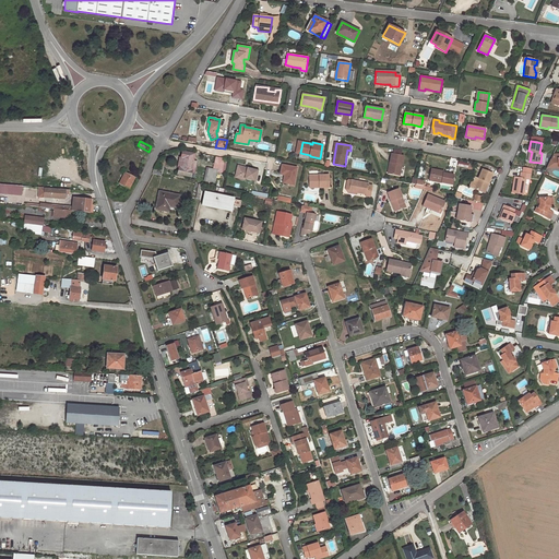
[(182,161),(179,159),(178,168),(179,168),(178,175),(190,177),(191,173),(194,173),(197,162),(193,161),(194,154),(182,152),(181,157),(183,158),(182,161)]
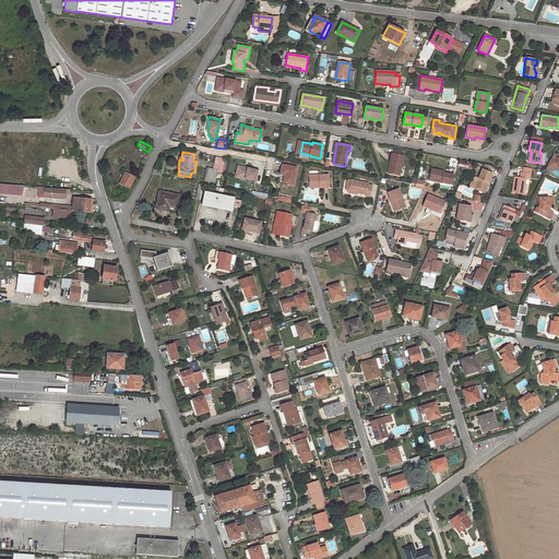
[(392,153),(390,162),(392,162),(390,173),(400,175),(404,155),(392,153)]
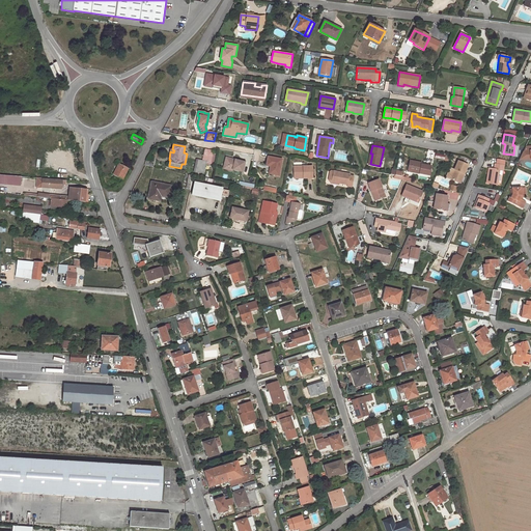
[(530,157),(530,149),(530,148),(526,148),(521,158),(530,157)]
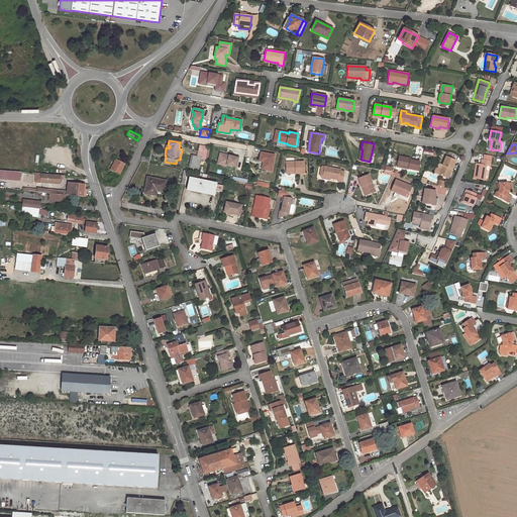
[(200,158),(206,159),(208,147),(200,145),(197,157),(200,158)]
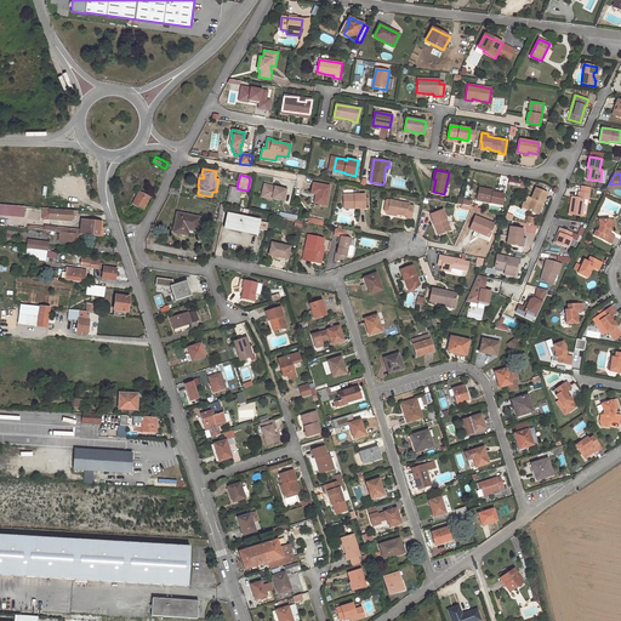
[(311,192),(315,194),(314,204),(326,205),(330,187),(313,183),(311,192)]
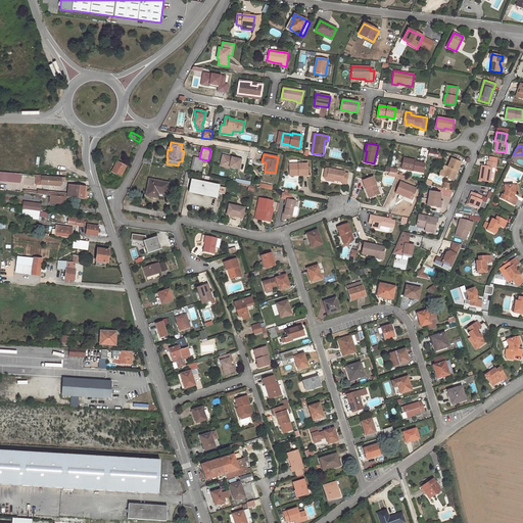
[(223,156),(220,167),(229,169),(230,168),(238,170),(241,159),(237,157),(237,159),(232,157),(231,159),(223,156)]
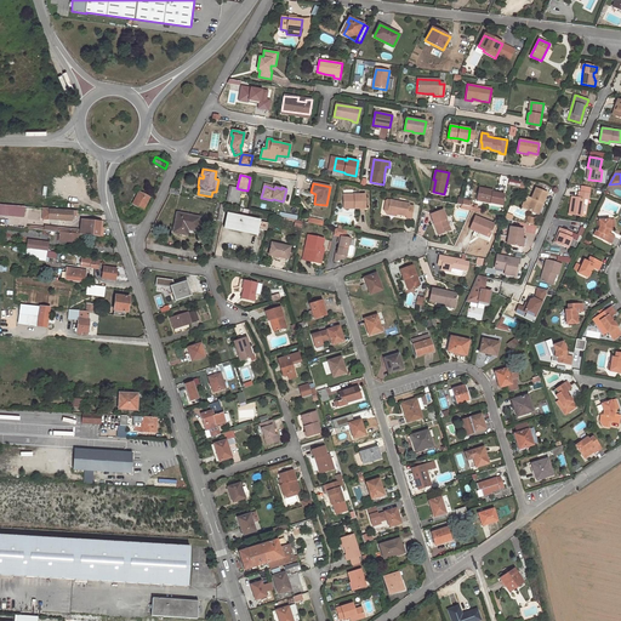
[(240,189),(237,188),(231,187),(228,201),(238,203),(240,189)]
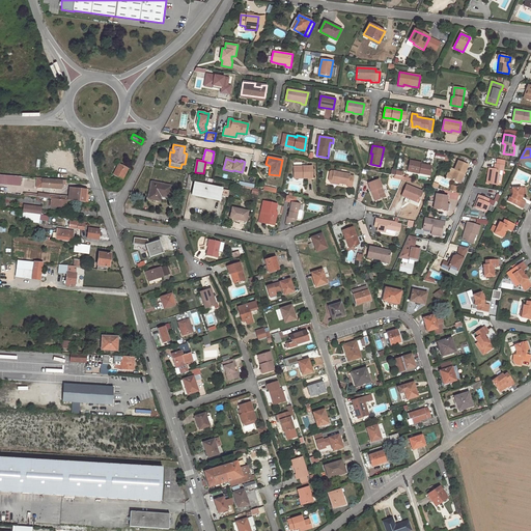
[(412,167),(410,167),(409,172),(430,175),(431,166),(420,164),(420,163),(413,161),(412,167)]
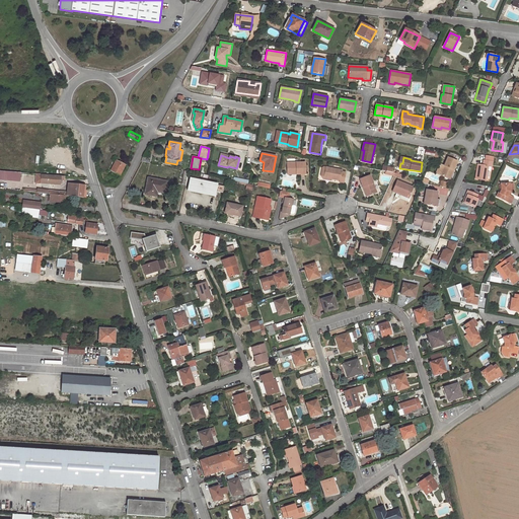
[(451,170),(453,171),(457,161),(448,157),(441,175),(448,178),(451,170)]
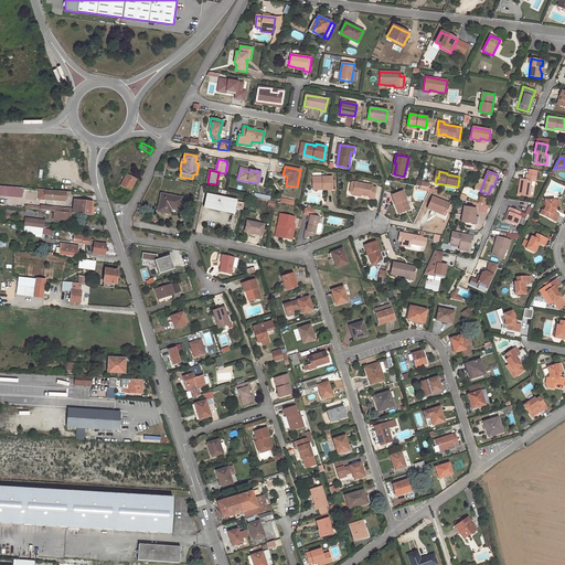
[(127,173),(120,185),(130,191),(137,179),(127,173)]
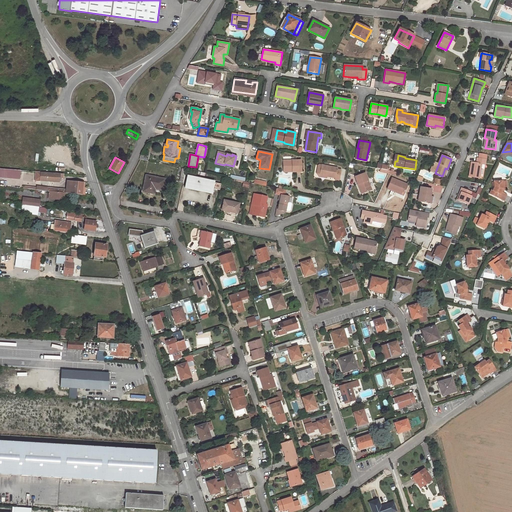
[(479,178),(481,164),(485,165),(486,159),(485,159),(479,158),(477,158),(476,163),(472,162),(471,169),(470,168),(469,176),(479,178)]
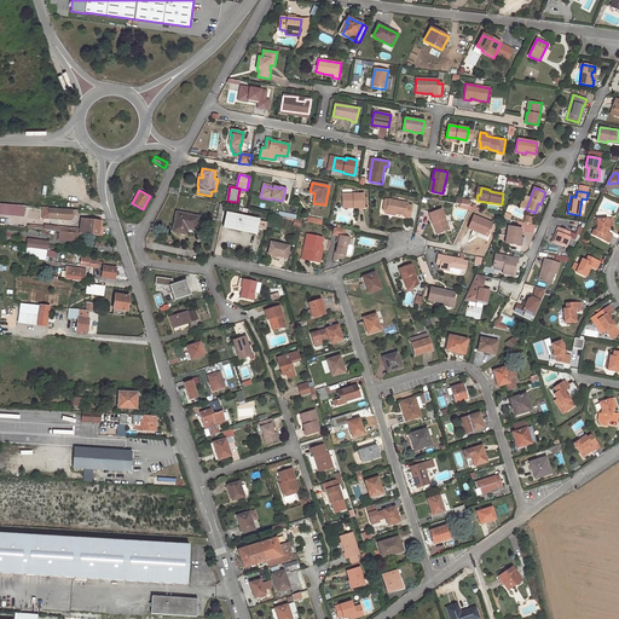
[(342,195),(343,206),(354,206),(354,208),(365,208),(364,194),(342,195)]
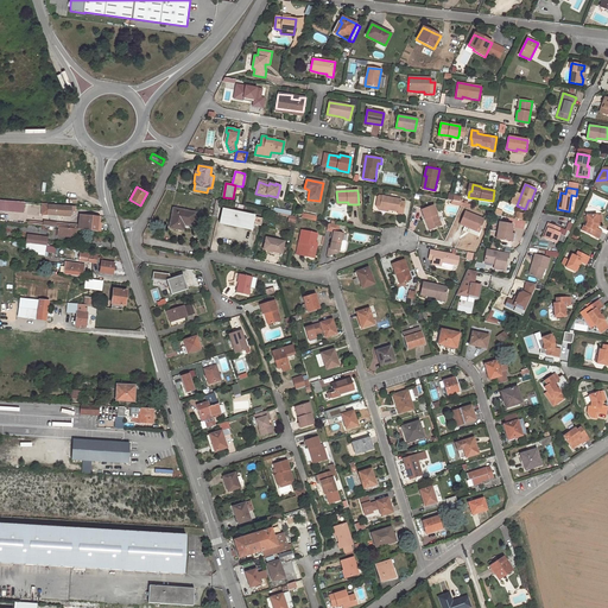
[(390,209),(388,210),(398,211),(398,214),(403,215),(405,202),(400,202),(401,200),(382,196),(381,202),(380,207),(390,209)]
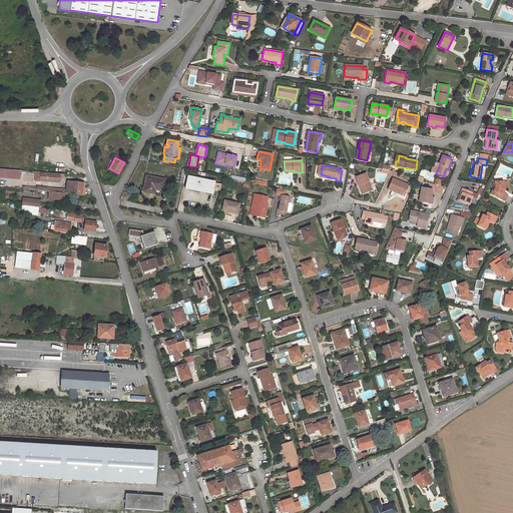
[(0,177),(19,179),(19,170),(0,168),(0,177)]
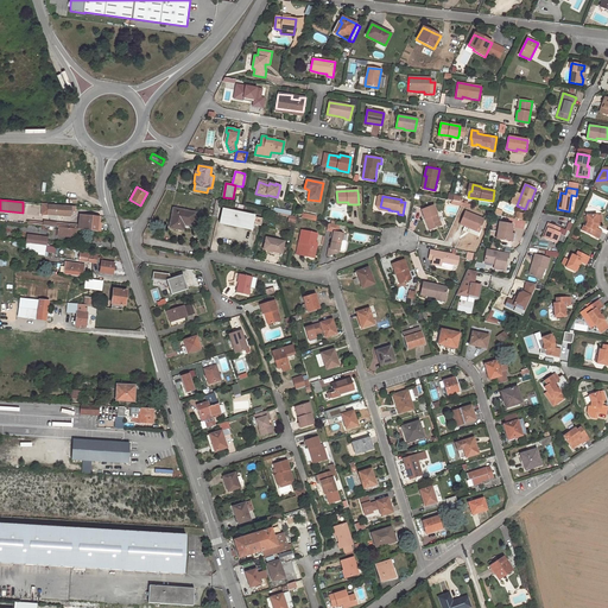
[(292,206),(272,200),(271,204),(291,209),(292,206)]
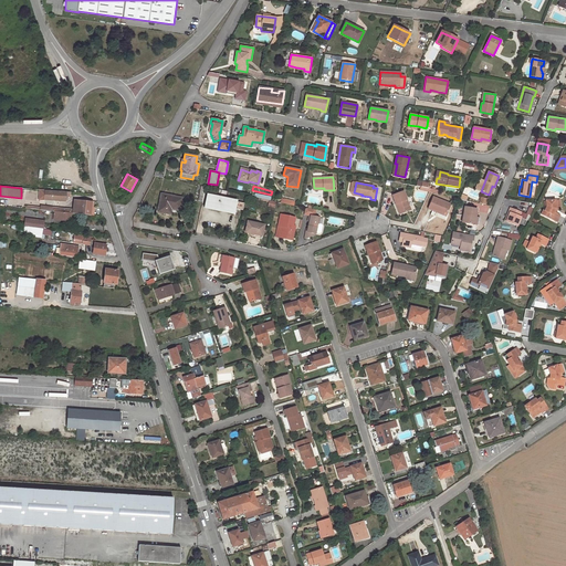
[(362,198),(362,196),(363,195),(354,192),(355,188),(350,187),(349,192),(354,197),(362,198)]
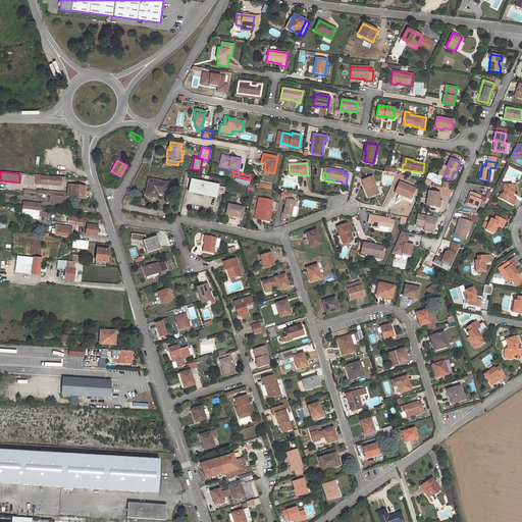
[(42,184),(61,186),(61,176),(42,175),(42,184)]
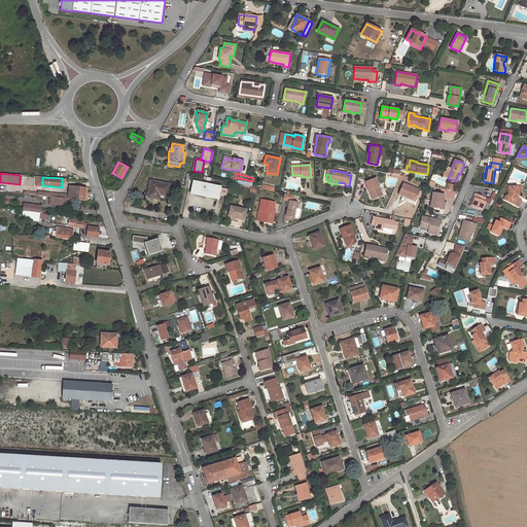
[(364,182),(367,190),(370,189),(374,200),(383,196),(376,178),(364,182)]
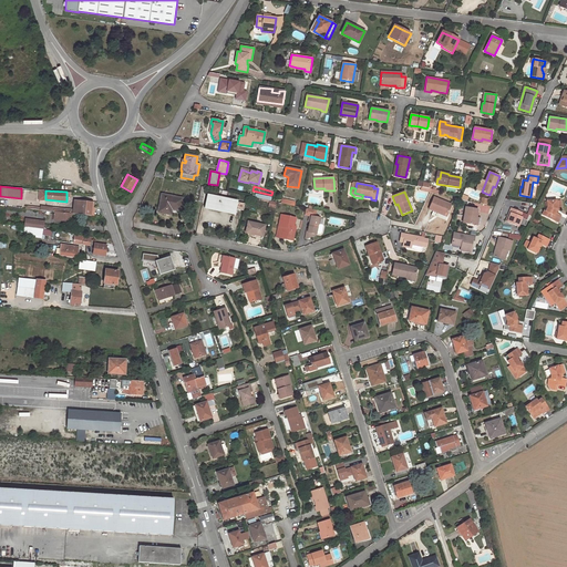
[(162,194),(158,209),(167,212),(167,208),(172,209),(181,210),(183,198),(162,194)]
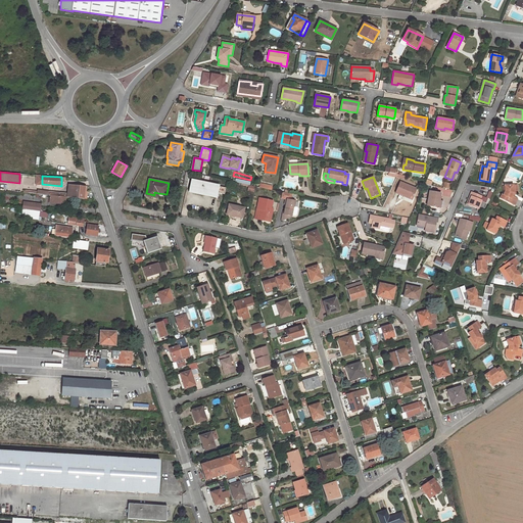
[(189,192),(201,194),(204,183),(191,180),(189,192)]
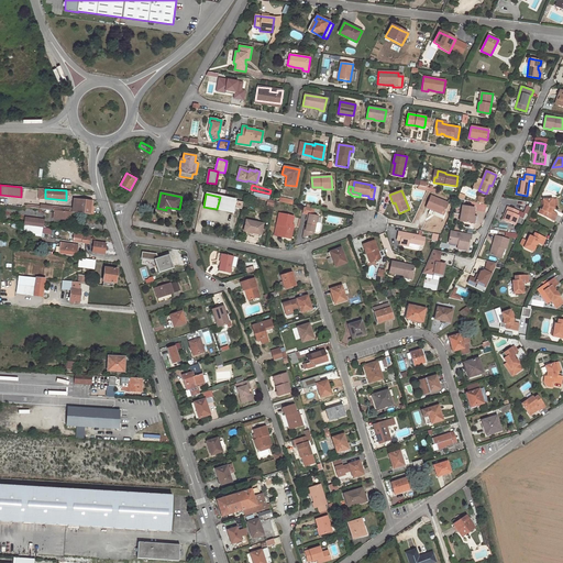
[(220,197),(217,209),(233,213),(234,208),(241,209),(243,202),(235,201),(235,200),(220,197)]
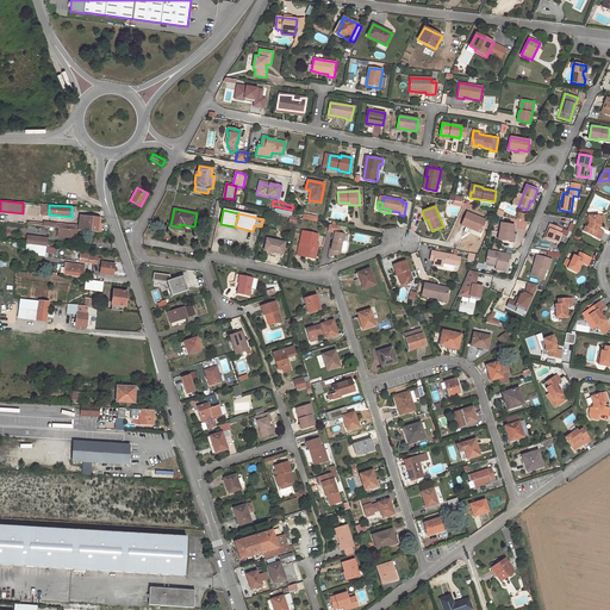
[(467,213),(461,225),(473,231),(473,229),(480,232),(485,222),(467,213)]
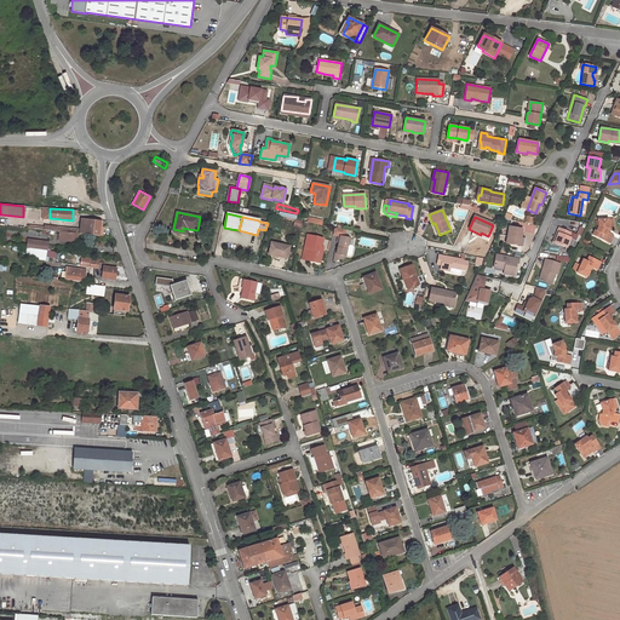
[(593,234),(612,241),(614,234),(610,231),(608,231),(609,228),(612,228),(614,227),(614,218),(609,218),(600,218),(600,225),(598,229),(596,229),(593,234)]
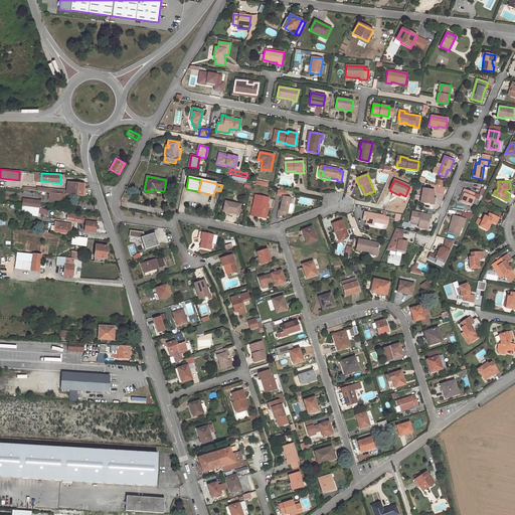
[(82,195),(83,184),(67,182),(66,193),(82,195)]
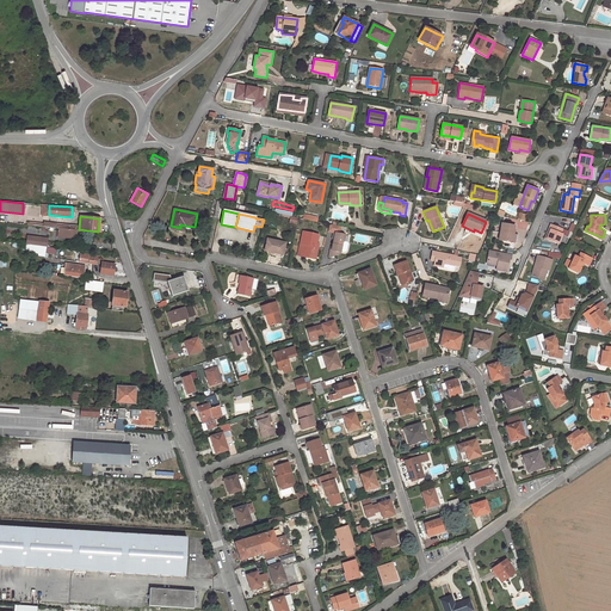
[(512,242),(513,234),(516,226),(503,223),(499,240),(512,242)]
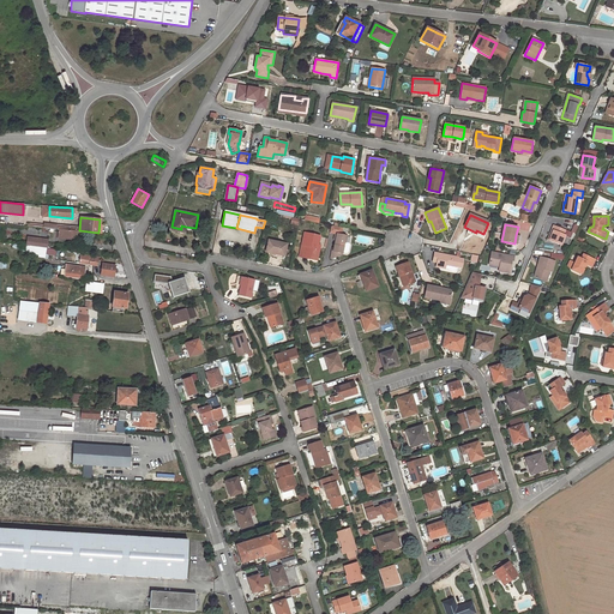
[(553,226),(552,232),(549,241),(561,245),(565,236),(566,236),(569,232),(553,226)]
